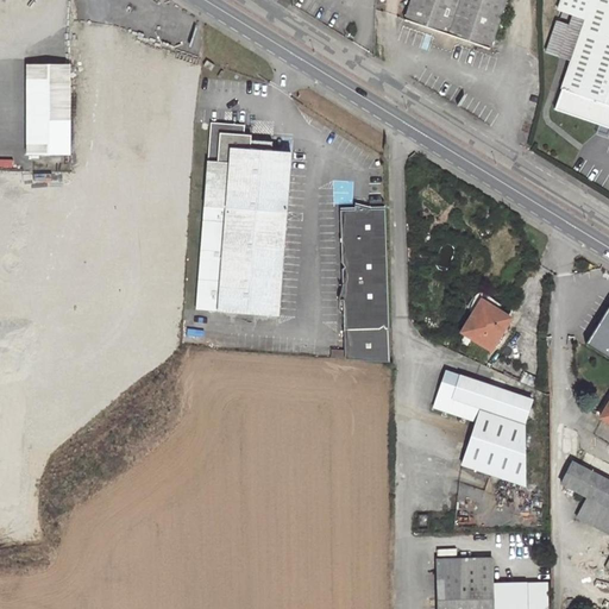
[(410,0),(405,19),(447,33),(491,49),(508,0),(410,0)]
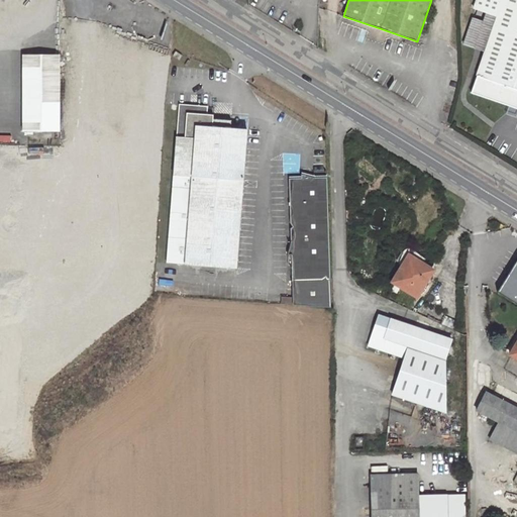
[(516,0),(477,0),(475,8),(498,16),(472,93),(516,108),(516,0)]
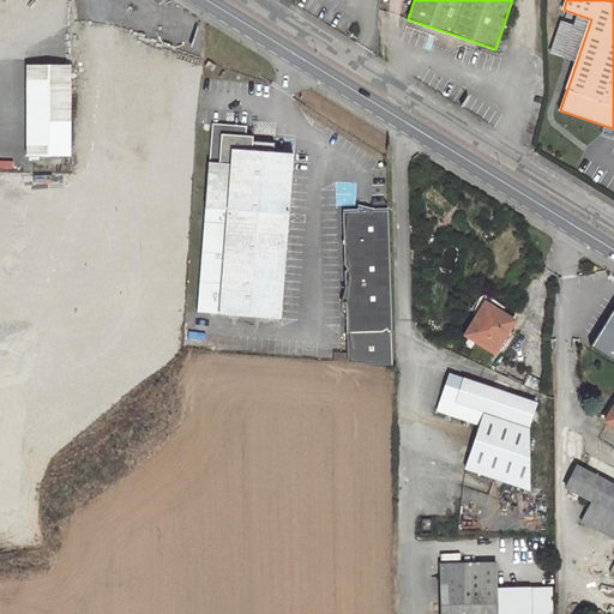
[(71,64),(29,64),(29,82),(71,82),(71,64)]
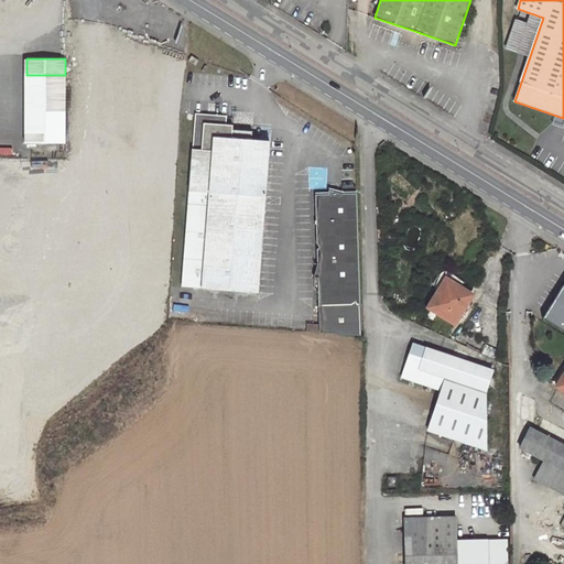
[(26,75),(26,141),(66,142),(65,75),(26,75)]
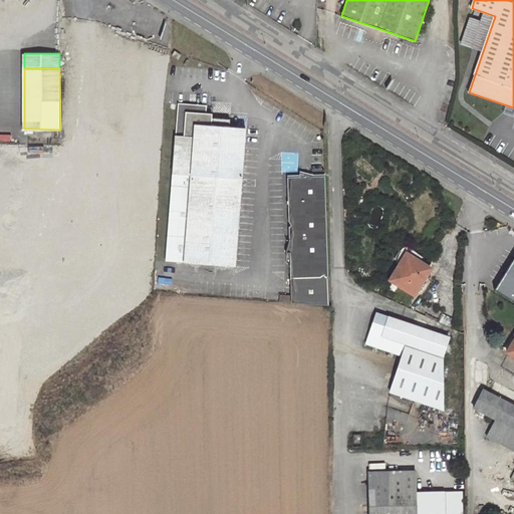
[(236,266),(247,126),(230,124),(212,123),(213,116),(213,111),(208,111),(208,104),(178,102),(165,260),(236,266)]
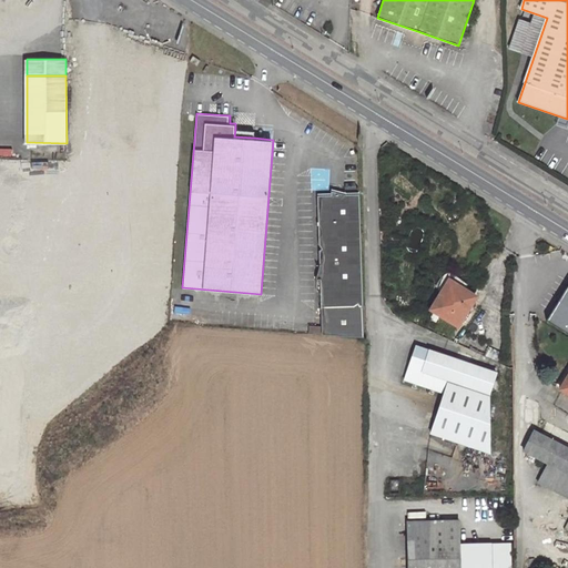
[(234,137),(254,138),(254,130),(235,129),(234,137)]
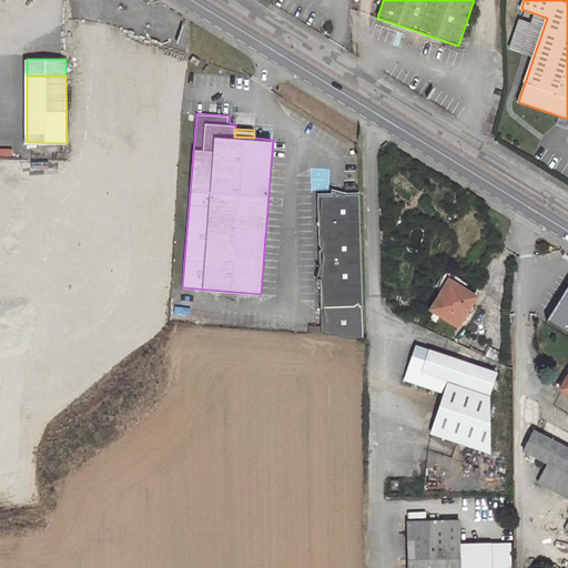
[(320,192),(321,243),(324,245),(321,249),(321,262),(316,276),(321,276),(322,331),(364,335),(362,191),(346,191),(334,189),(334,192),(320,192)]
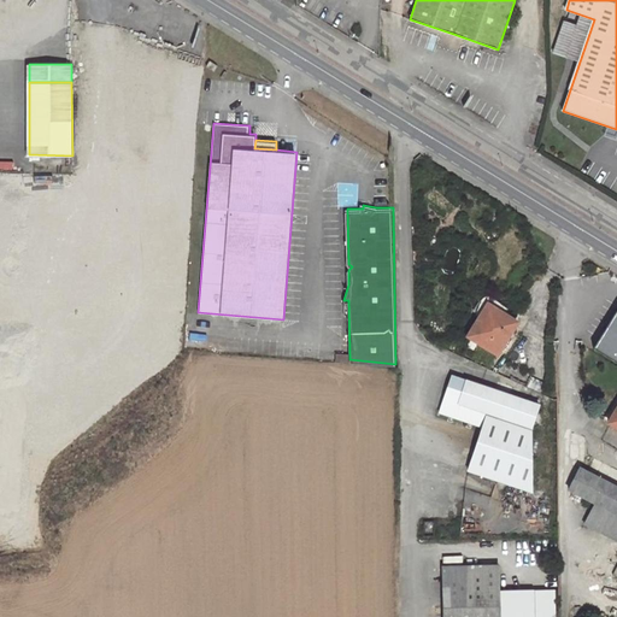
[(518,322),(489,304),(470,335),(499,353),(518,322)]
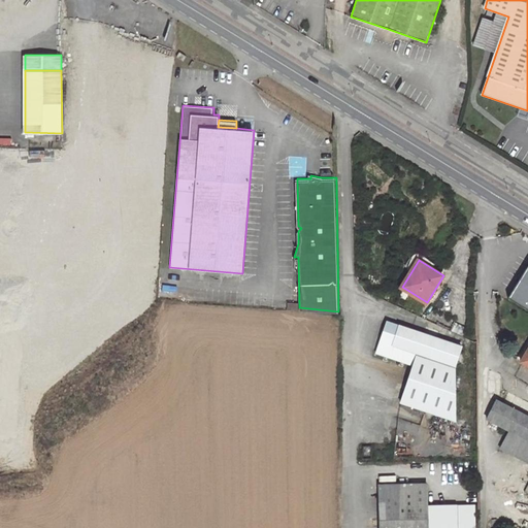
[(508,303),(527,312),(527,264),(527,265),(508,303)]
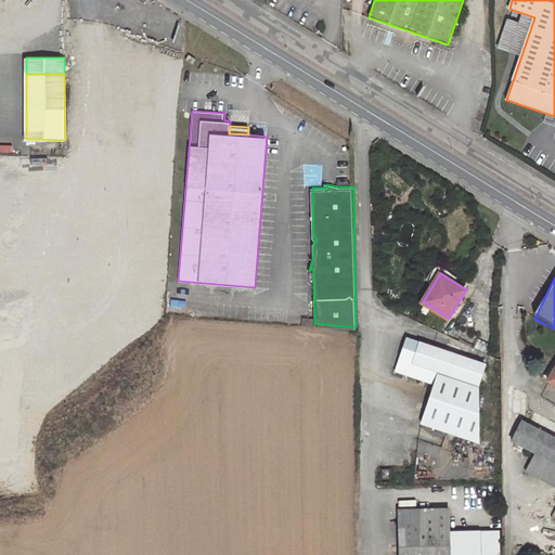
[(478,386),(487,363),(407,337),(396,371),(436,385),(423,424),(478,442),(478,386)]
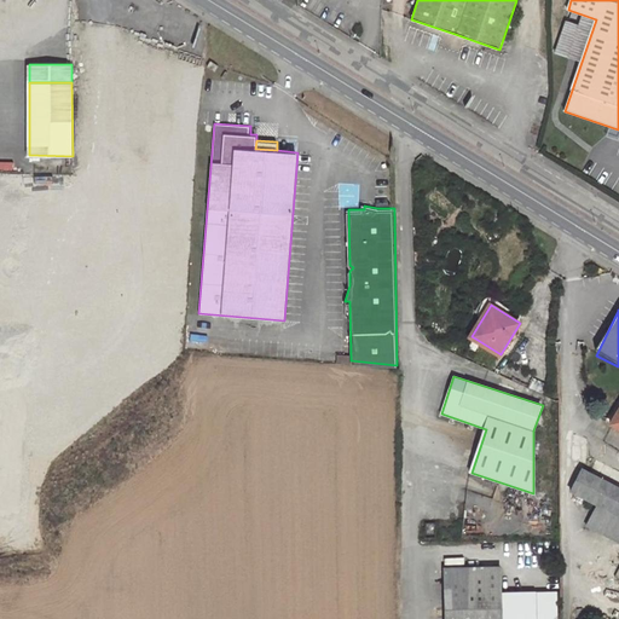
[(583,463),(584,445),(572,445),(571,462),(583,463)]
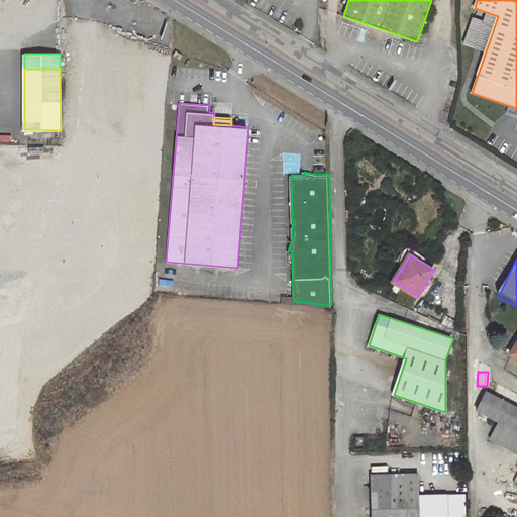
[(516,407),(488,391),(477,410),(500,422),(490,439),(516,452),(516,474),(514,481),(516,482),(516,407)]
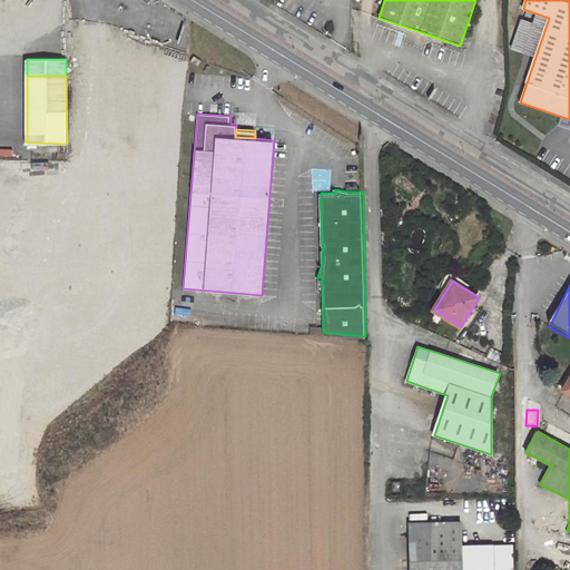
[(411,562),(461,562),(460,549),(460,524),(410,526),(411,562)]
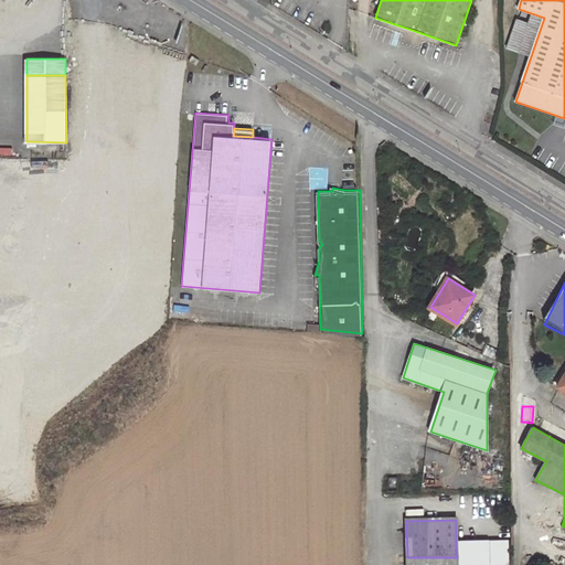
[(505,564),(505,543),(456,544),(457,557),(456,564),(505,564)]
